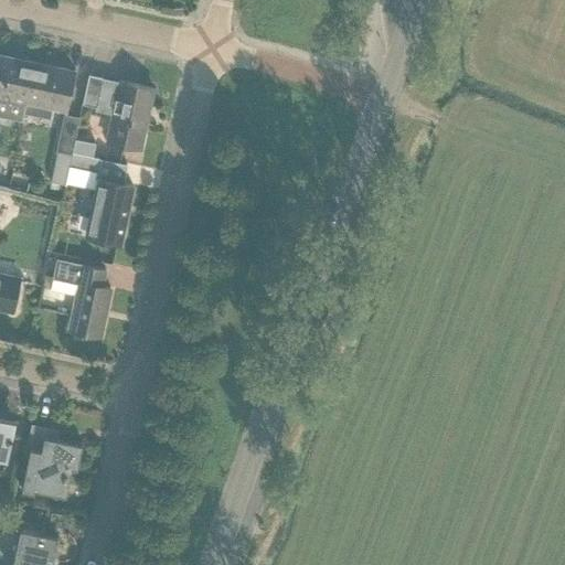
[(25,102),(27,102),(34,63),(0,55),(0,116),(21,121),(25,102)]
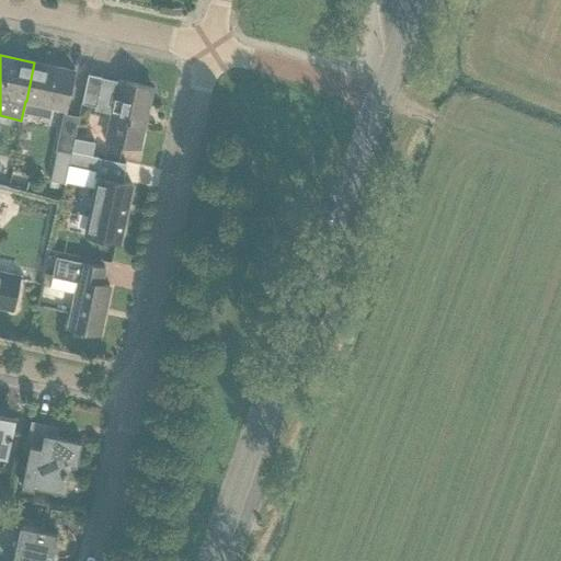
[(34,63),(26,101),(29,102),(26,113),(49,118),(52,106),(66,110),(73,71),(34,63)]
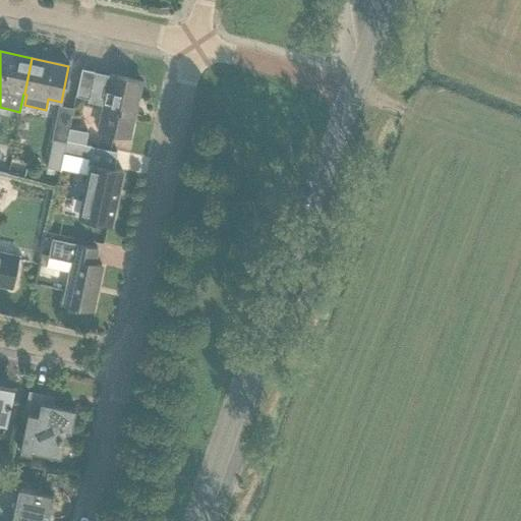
[(110,75),(95,72),(95,71),(82,69),(75,97),(89,99),(88,102),(104,106),(99,130),(129,137),(140,81),(110,75)]
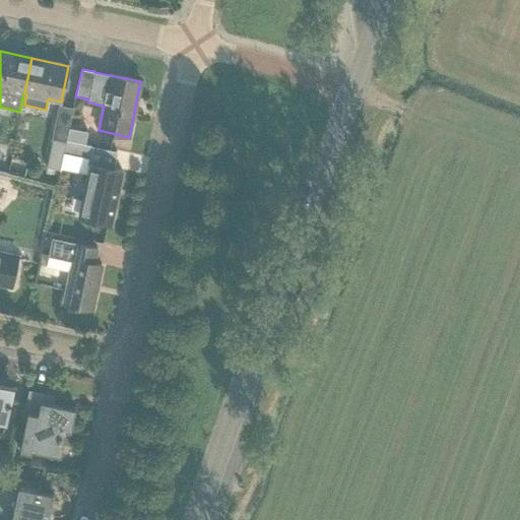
[(65,143),(66,140),(68,128),(69,128),(73,109),(59,106),(51,140),(65,143)]
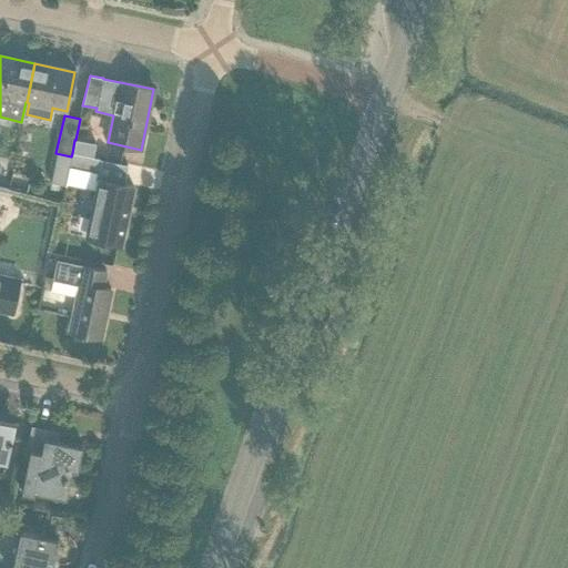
[(95,144),(75,140),(74,140),(72,153),(93,158),(95,144)]
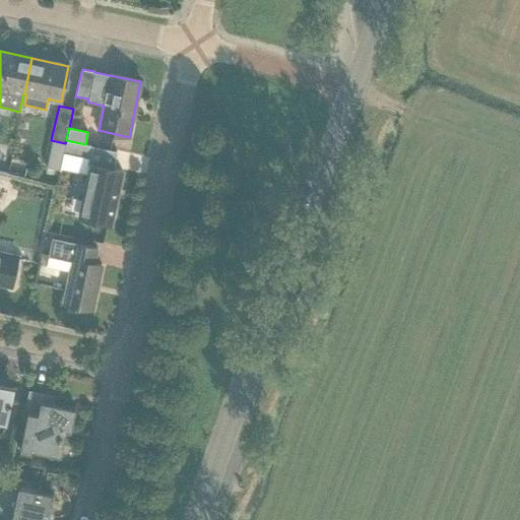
[(65,143),(63,151),(92,157),(80,216),(111,222),(122,171),(112,169),(115,151),(85,144),(66,140),(65,143)]
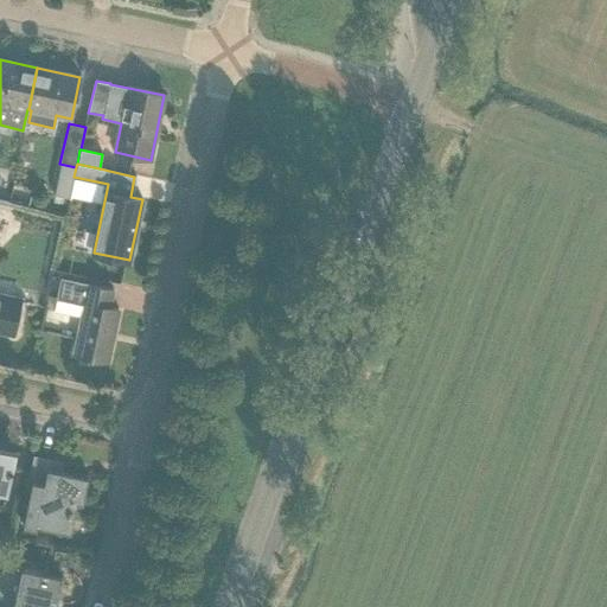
[(56,298),(53,311),(81,317),(83,318),(74,355),(107,362),(119,310),(109,308),(114,291),(62,279),(61,279),(56,298)]
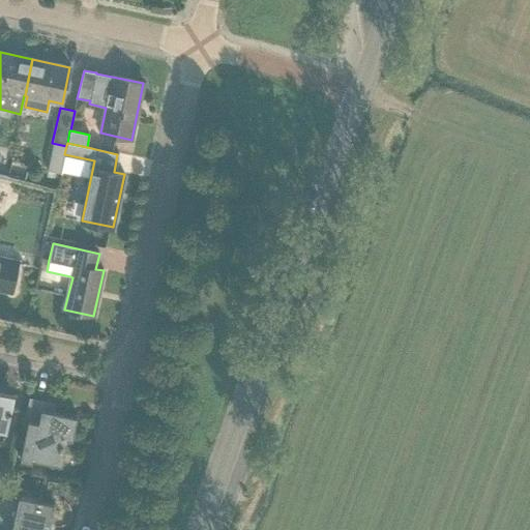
[(0,290),(12,293),(19,261),(0,257),(0,290)]
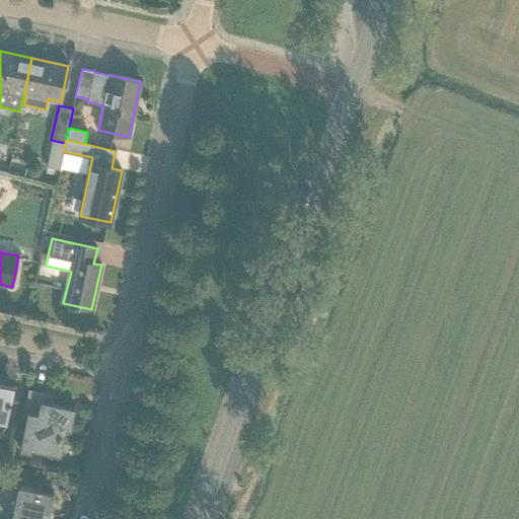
[(0,421),(5,423),(13,386),(0,383),(0,421)]
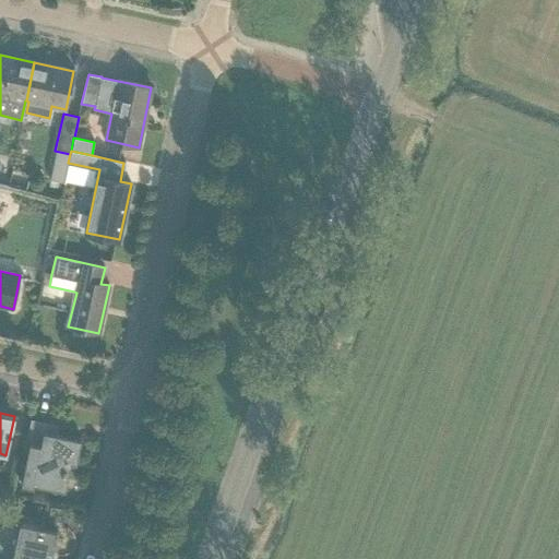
[(47,423),(34,420),(32,419),(22,464),(26,465),(21,485),(34,488),(35,484),(66,490),(71,462),(76,463),(82,439),(45,431),(47,423)]
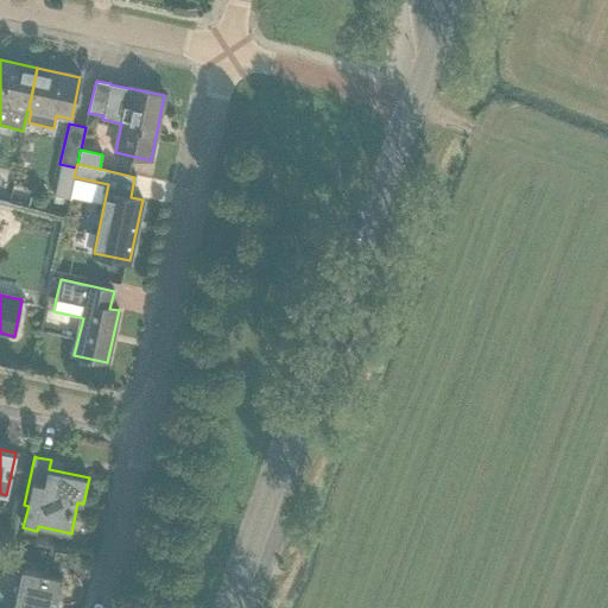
[(55,607),(62,578),(21,569),(13,607),(55,607)]
